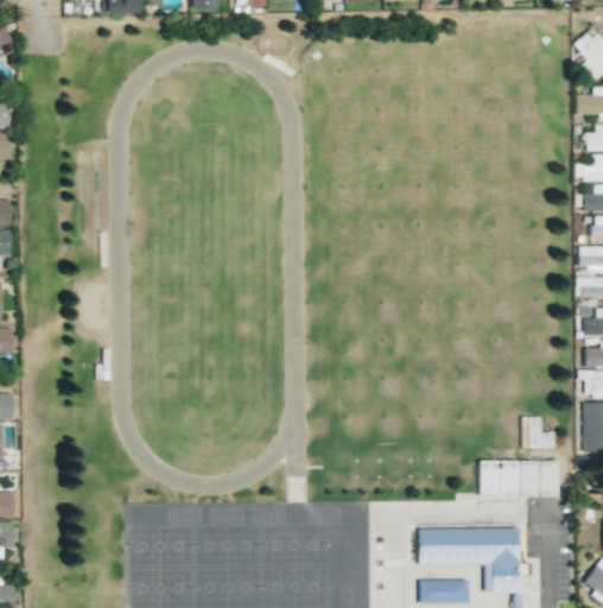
[(139,13),(138,0),(101,0),(102,13),(139,13)]
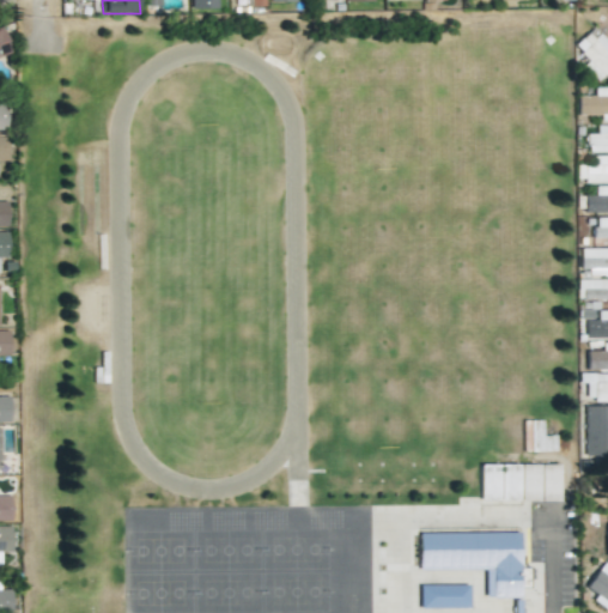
[(194,0),(195,10),(222,10),(220,0),(194,0)]
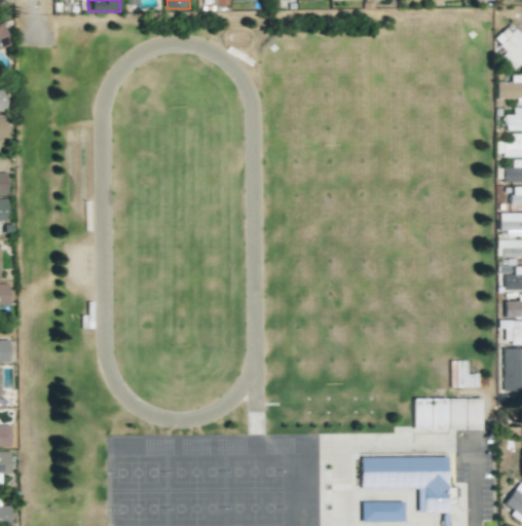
[(521,33),(512,24),(496,40),(508,51),(502,57),(516,70),(521,64),(521,33)]
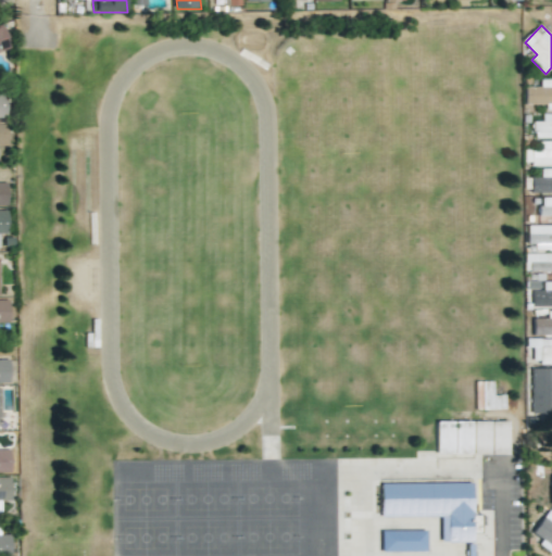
[(0,28),(0,52),(13,48),(7,27),(0,28)]
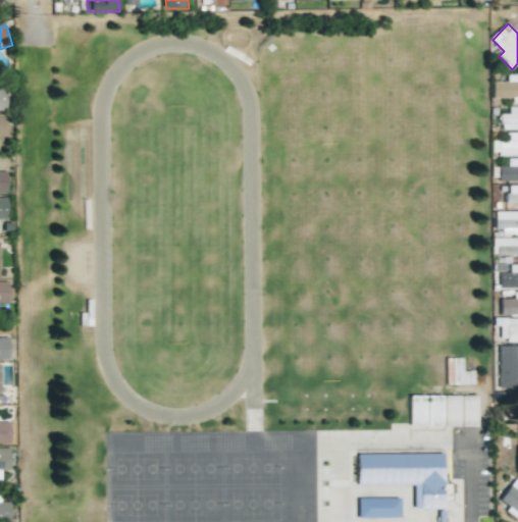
[(495,98),(515,98),(515,103),(517,103),(517,74),(510,74),(510,82),(495,82),(495,98)]
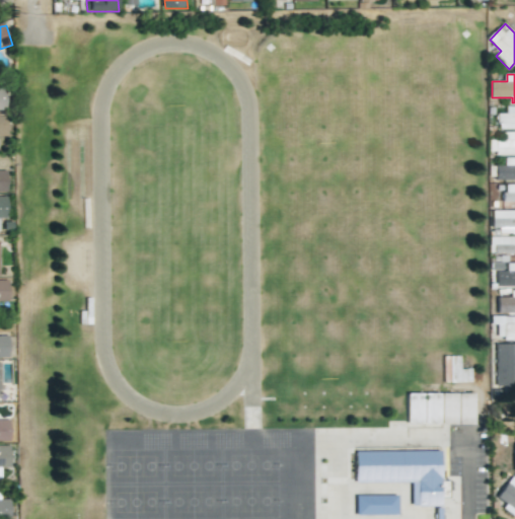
[(0,109),(8,110),(9,88),(0,87),(0,109)]
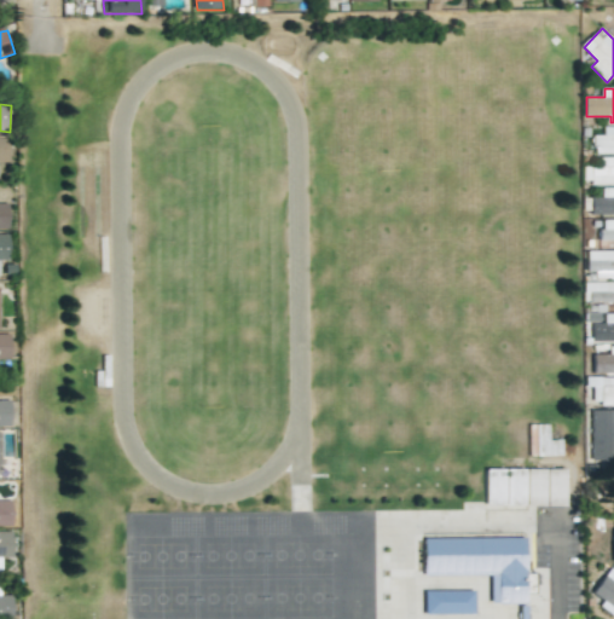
[(613,126),(606,127),(606,134),(596,136),(596,154),(613,152),(613,126)]
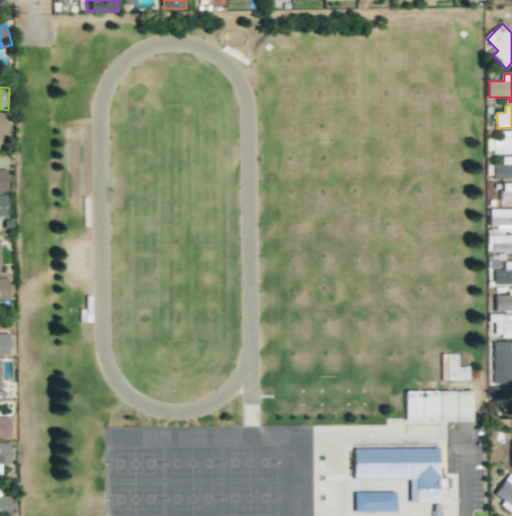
[(0,135),(9,135),(9,113),(0,113),(0,135)]
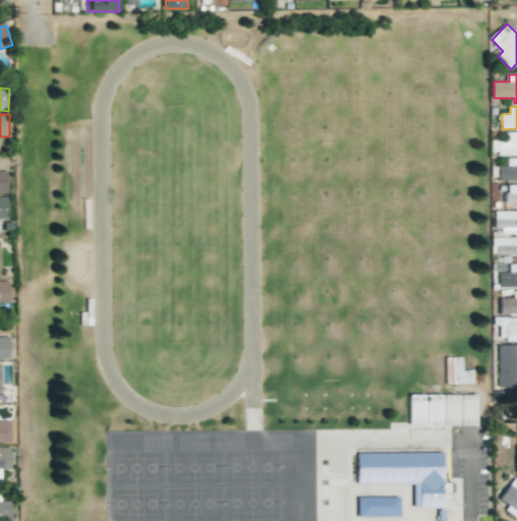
[(516,132),(506,132),(506,140),(494,140),(494,156),(516,155),(516,132)]
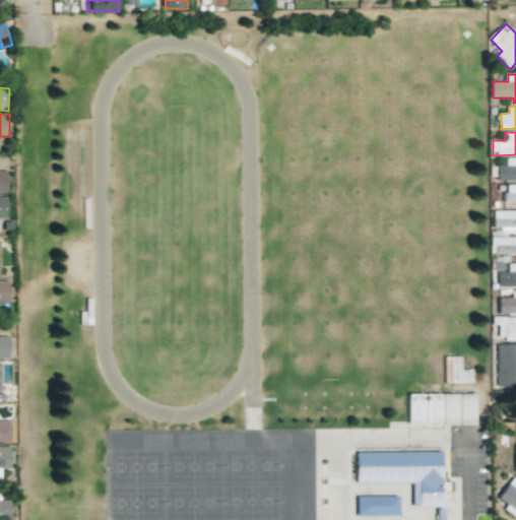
[(515,157),(508,158),(508,166),(499,166),(498,181),(515,180),(515,157)]
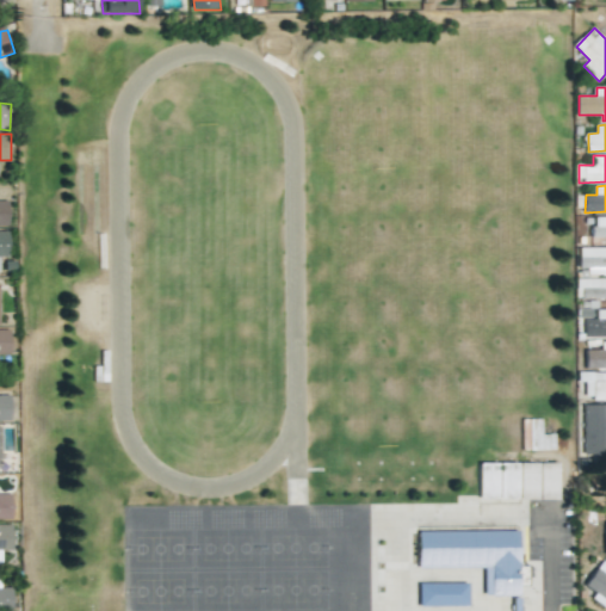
[(0,226),(12,226),(11,201),(0,201),(0,226)]
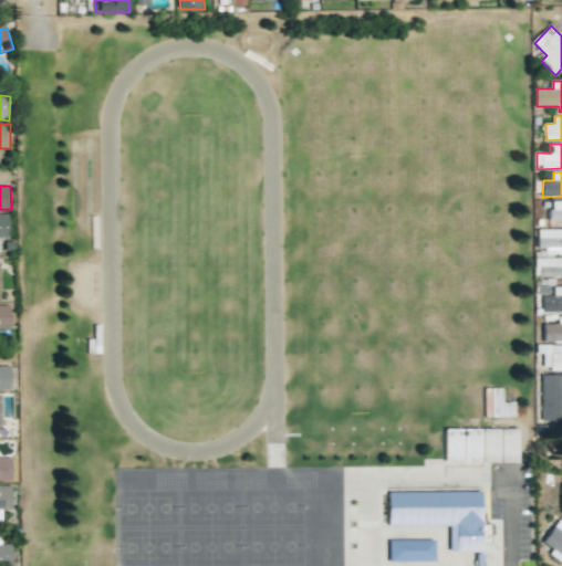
[(0,252),(3,252),(2,238),(11,238),(11,213),(0,213),(0,252)]
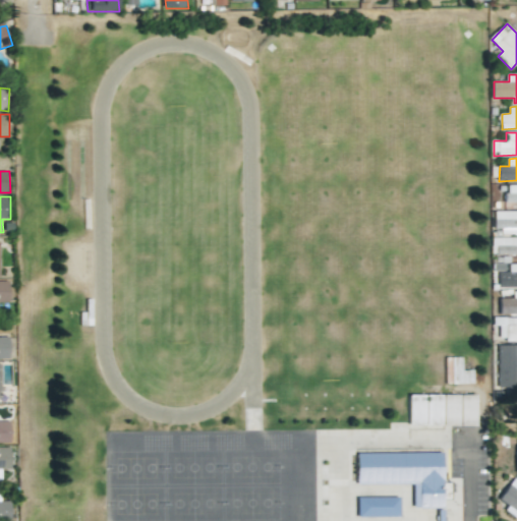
[(516,211),(497,212),(497,228),(504,228),(505,235),(516,234),(516,211)]
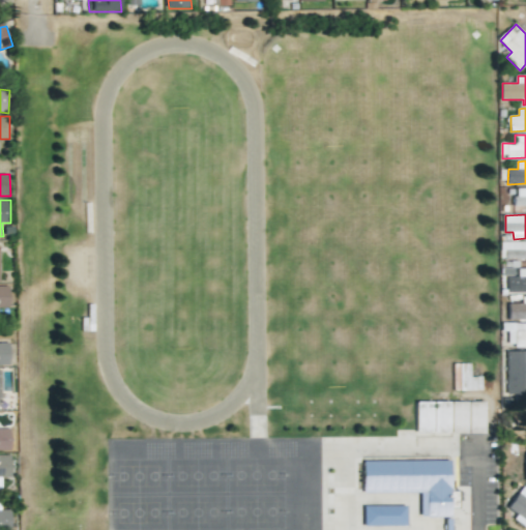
[(525,241),(503,242),(503,260),(525,259),(525,241)]
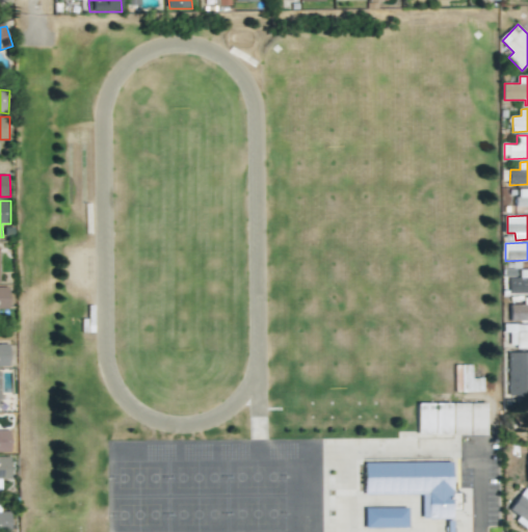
[(527,269),(522,270),(522,277),(511,277),(511,294),(527,293),(527,269)]
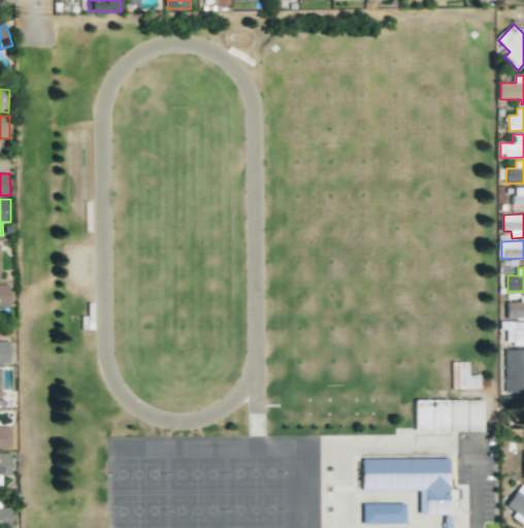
[(0,284),(0,306),(12,306),(11,285),(0,284)]
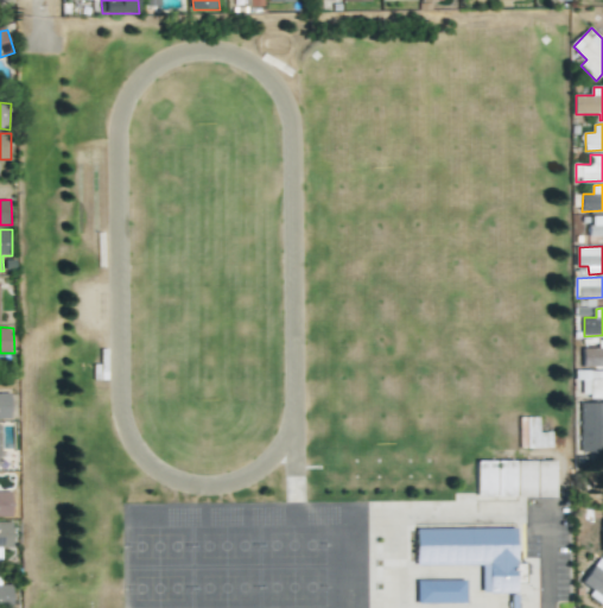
[(585,348),(585,367),(602,366),(602,340),(601,340),(601,348),(585,348)]
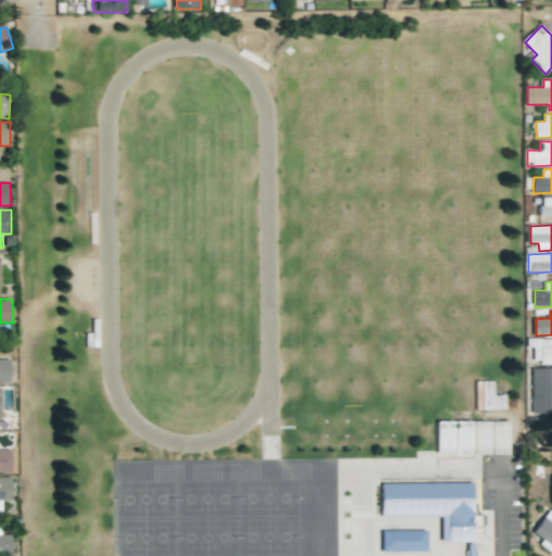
[(551,338),(529,339),(529,346),(536,346),(536,364),(551,364),(551,338)]
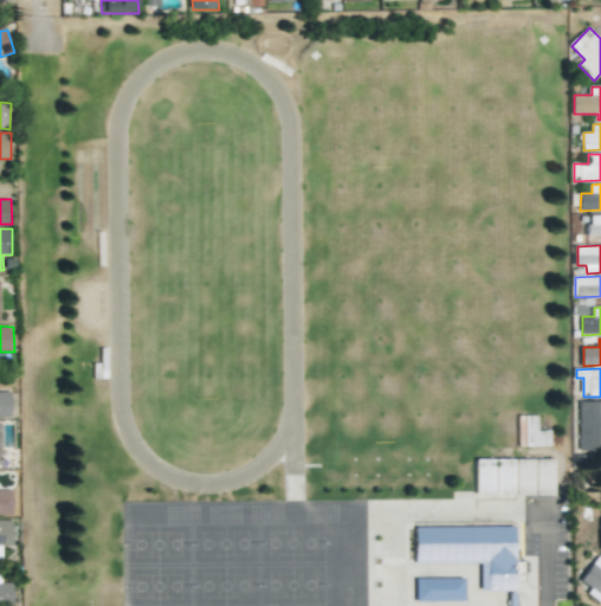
[(0,418),(14,418),(13,392),(0,392),(0,418)]
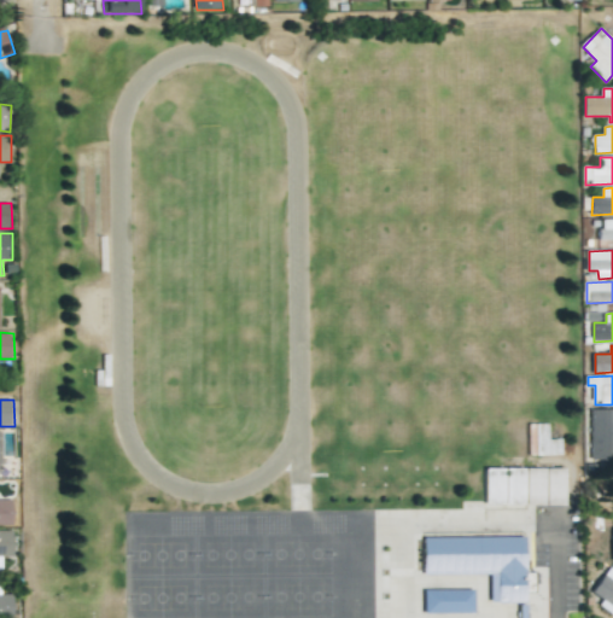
[(612,408),(593,409),(594,460),(612,459),(612,448),(612,408)]
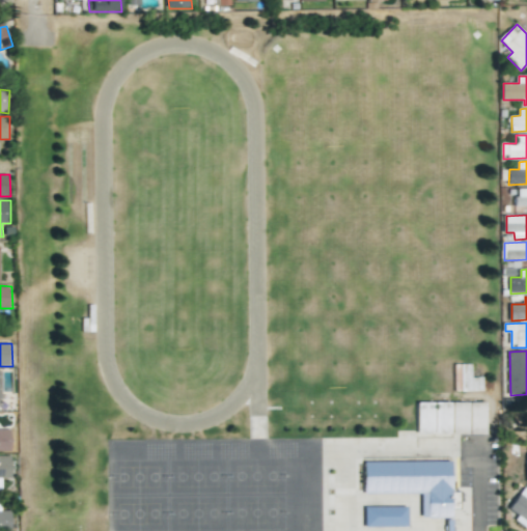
[(474,364),(464,364),(465,392),(486,391),(486,378),(474,378),(474,364)]
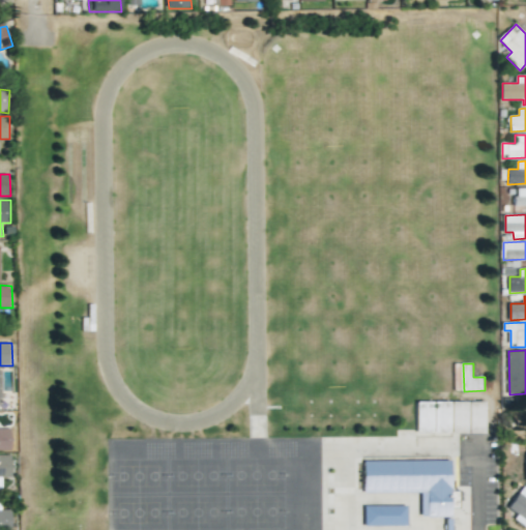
[(453,402),(419,402),(419,434),(454,433),(453,402)]
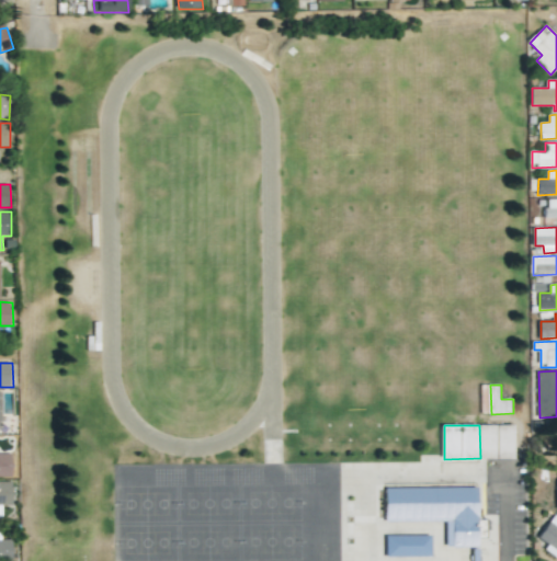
[(498,459),(498,425),(480,425),(481,459),(498,459)]
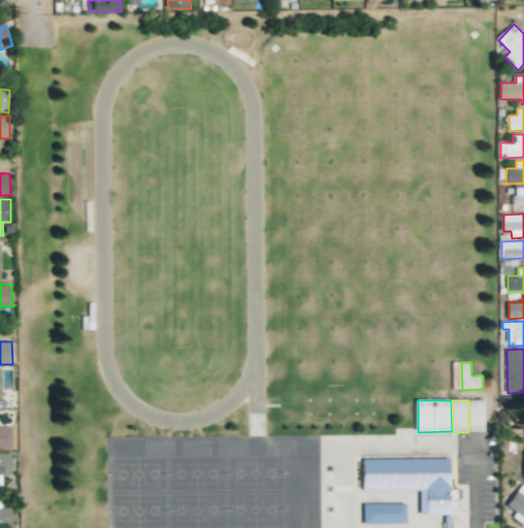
[(486,400),(469,400),(470,432),(486,432),(486,400)]
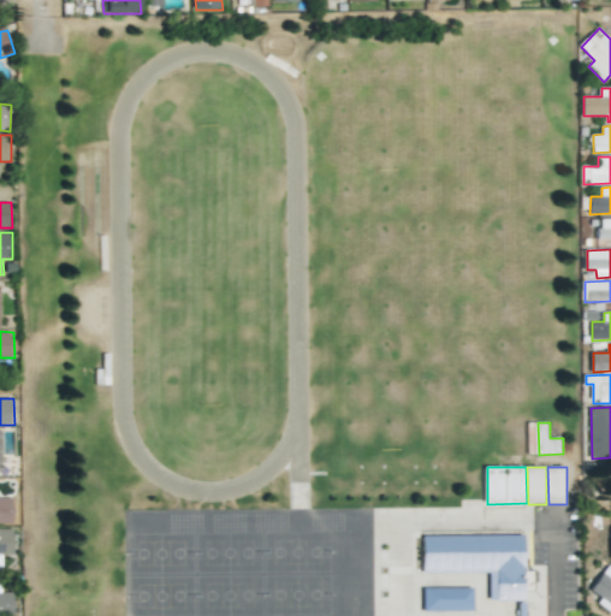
[(16,498),(0,497),(0,523),(15,525),(16,498)]
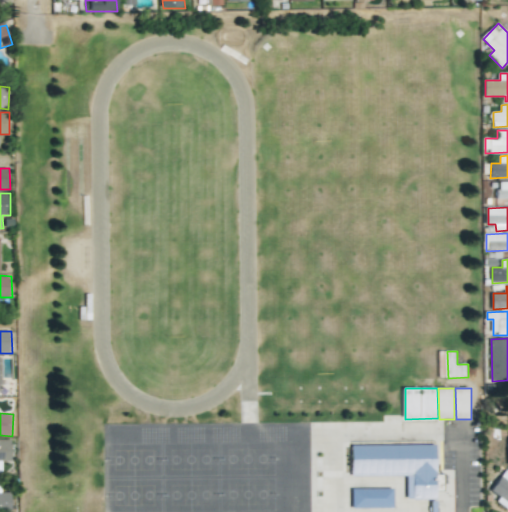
[(13,440),(0,439),(0,470),(4,470),(4,461),(13,461),(13,440)]
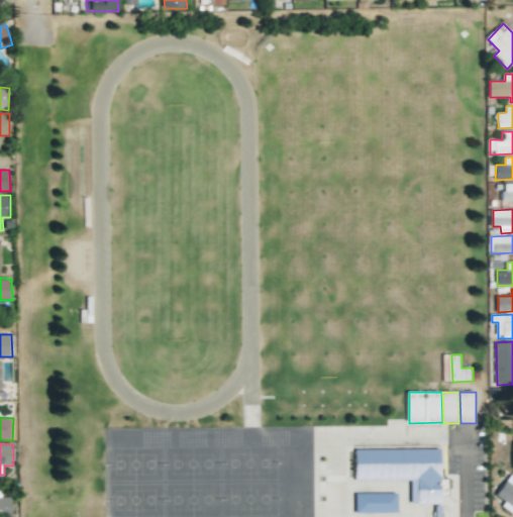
[(356,450),(357,482),(412,481),(413,505),(442,505),(441,448),(356,450)]
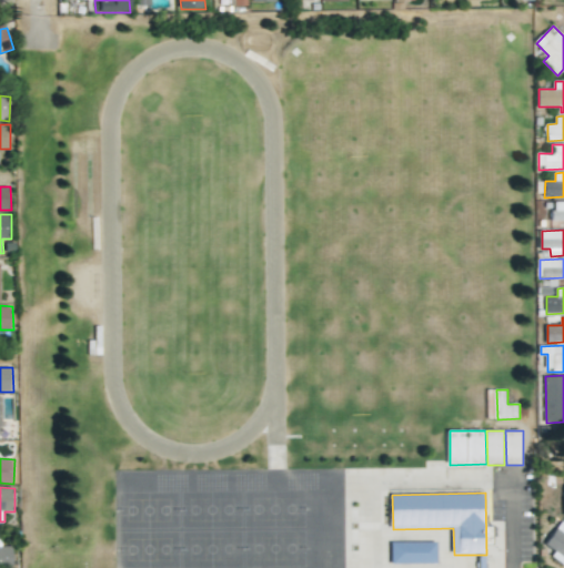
[(563,521),(546,545),(556,551),(553,556),(563,563),(563,521)]
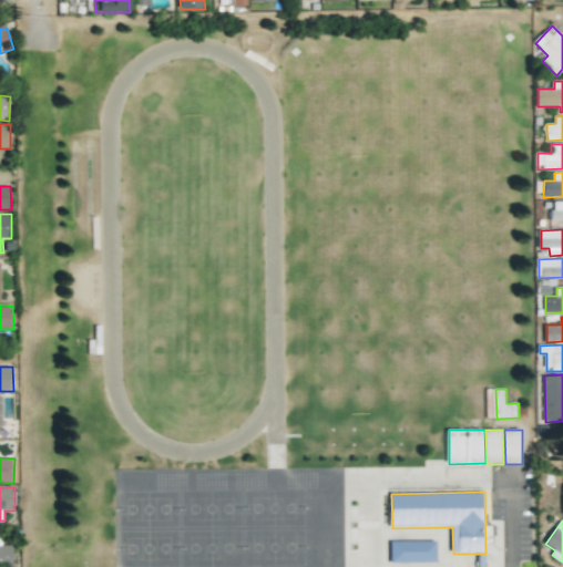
[(438,542),(401,542),(401,555),(392,555),(392,563),(408,563),(438,563),(438,542)]
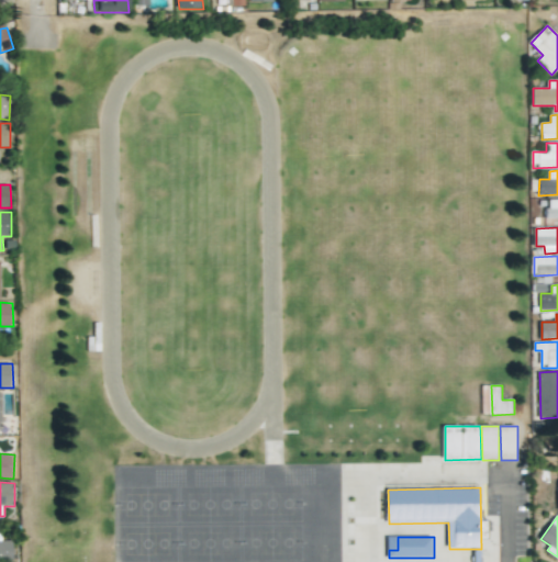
[(14,541),(0,540),(0,561),(14,561),(14,541)]
